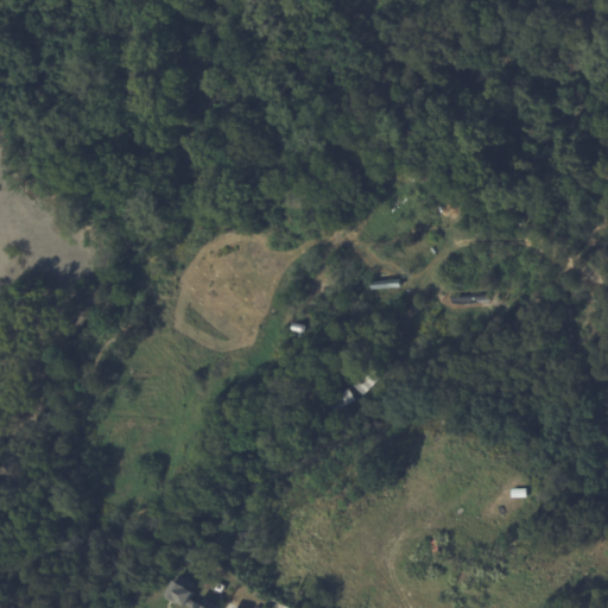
[(295,322),(304,324),(304,325),(306,327),(304,333),(303,333),(302,333),(292,331),(292,330),(291,329),(293,324),(295,324),(295,322)]
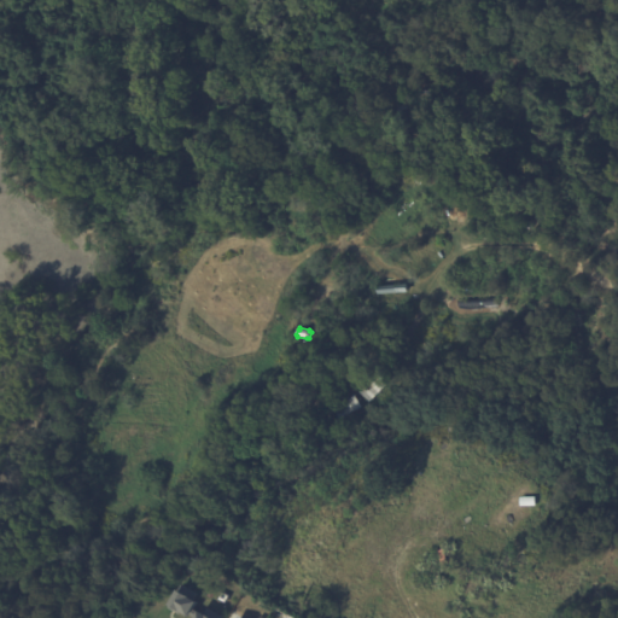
[(385,384),(378,374),(357,391),(366,401),(385,384)]
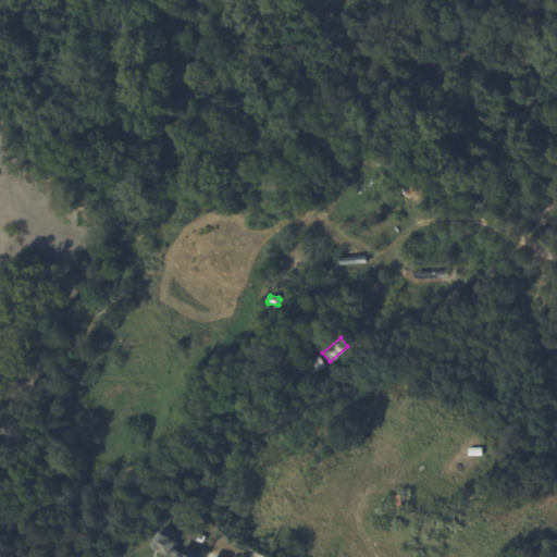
[(323,367),(319,357),(297,366),(301,375),(323,367)]
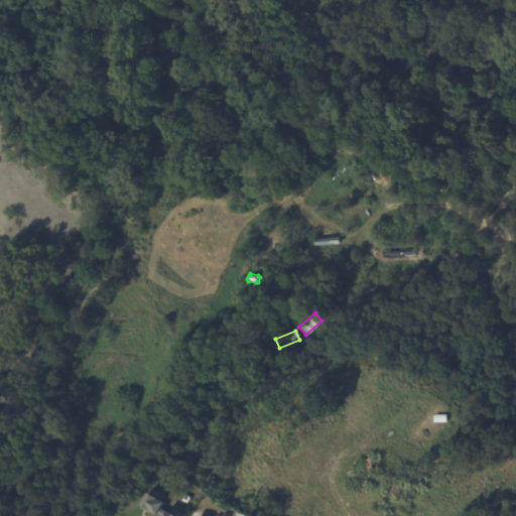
[(247,343),(238,345),(236,335),(246,334),(247,343)]
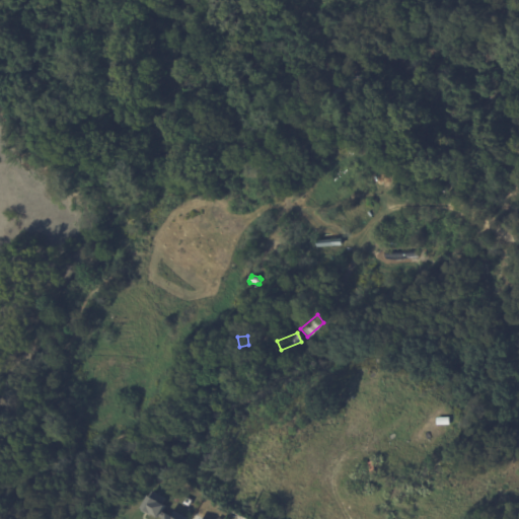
[(180,375),(177,370),(188,366),(190,370),(180,375)]
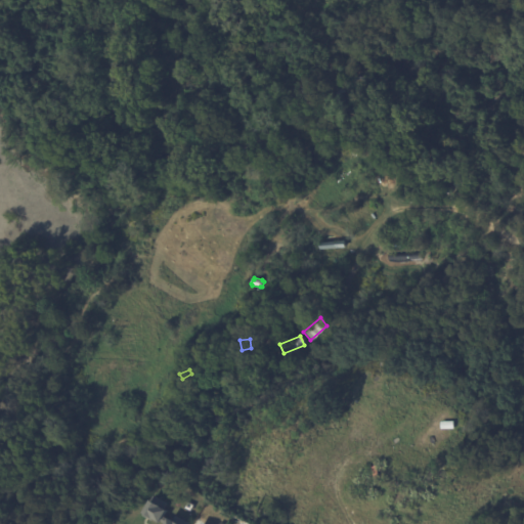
[(178,402),(185,408),(172,423),(166,416),(178,402)]
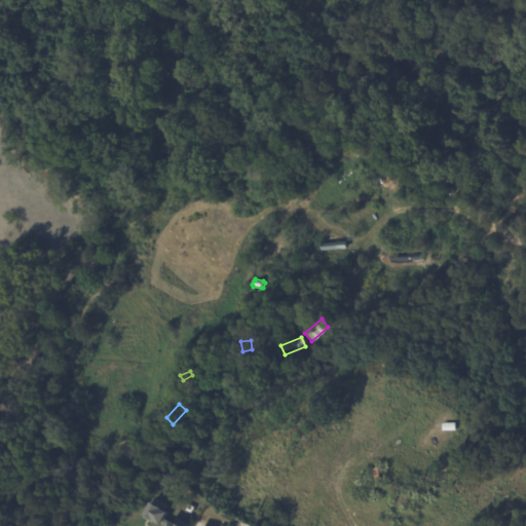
[(164,525),(165,525),(156,519),(153,523),(140,515),(149,500),(170,513),(166,517),(176,522),(179,517),(190,524),(188,525),(164,525)]
